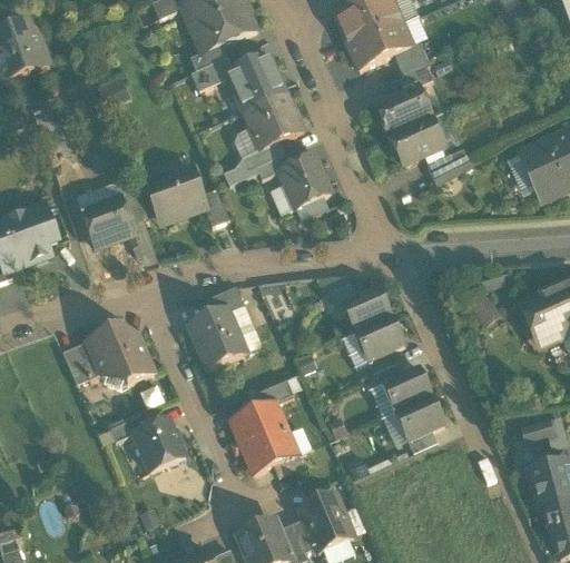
[(159,0),(151,3),(159,20),(176,12),(177,9),(180,8),(180,6),(194,0),(159,0)]
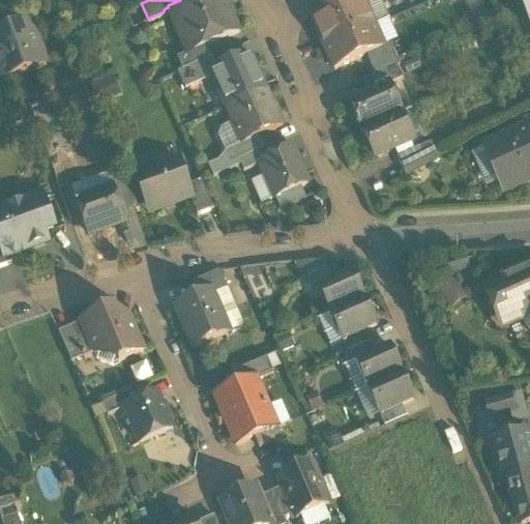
[(186,50),(187,51),(206,42),(238,28),(232,13),(234,13),(229,0),(180,0),(168,5),(168,7),(186,50)]
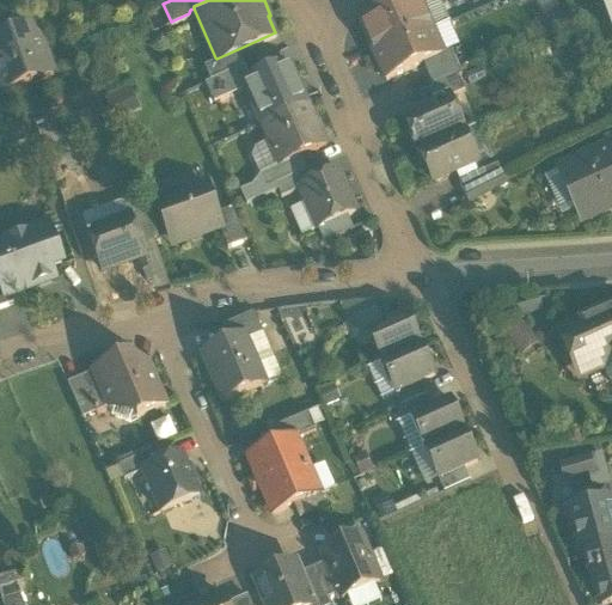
[(393,0),(359,16),(374,52),(432,25),(420,0),(393,0)]
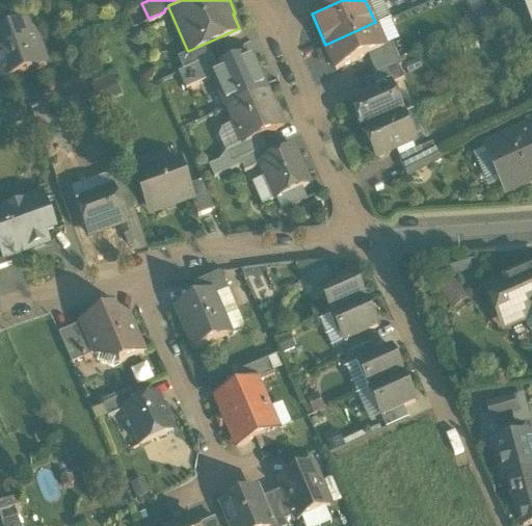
[(365,0),(375,22),(375,23),(391,17),(383,0),(365,0)]
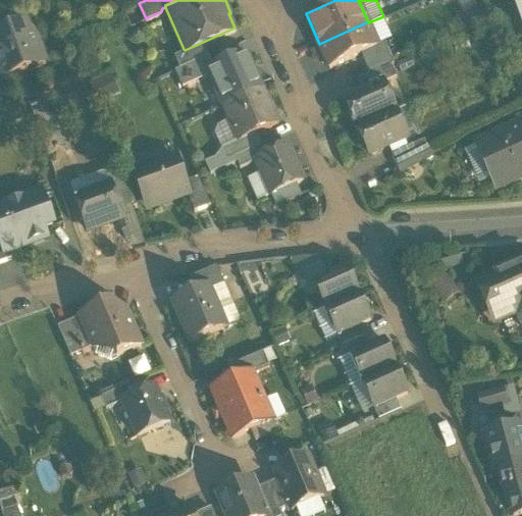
[(0,69),(1,71),(7,73),(45,60),(35,32),(31,34),(25,20),(0,29),(0,69)]
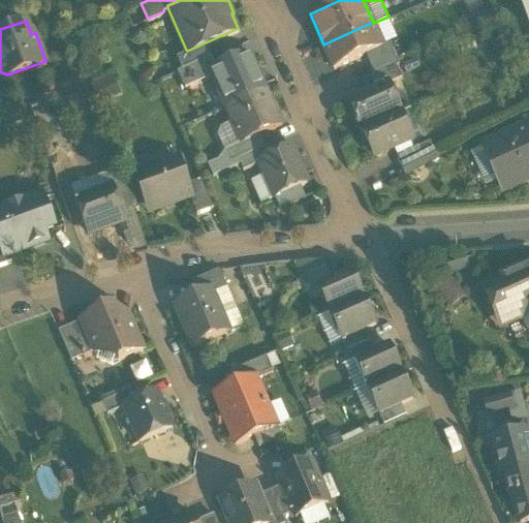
[(373,23),(373,22),(323,44),(333,65),(365,51),(382,43),(381,42),(381,41),(377,42),(374,34),(376,29),(373,23)]
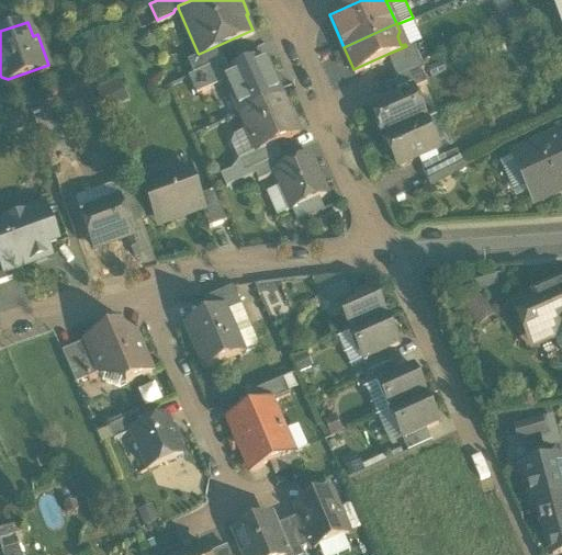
[(388,54),(397,76),(420,66),(424,65),(413,42),(405,45),(406,46),(388,54)]
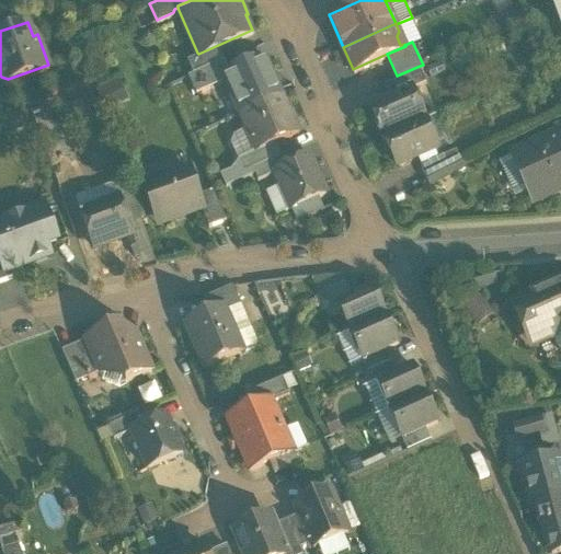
[(187,57),(193,71),(224,57),(218,45),(198,54),(197,53),(187,57)]
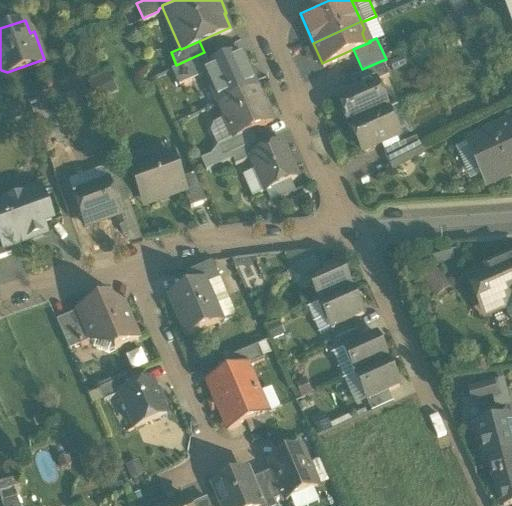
[(209,63),(203,66),(205,71),(218,100),(257,83),(242,49),(209,63)]
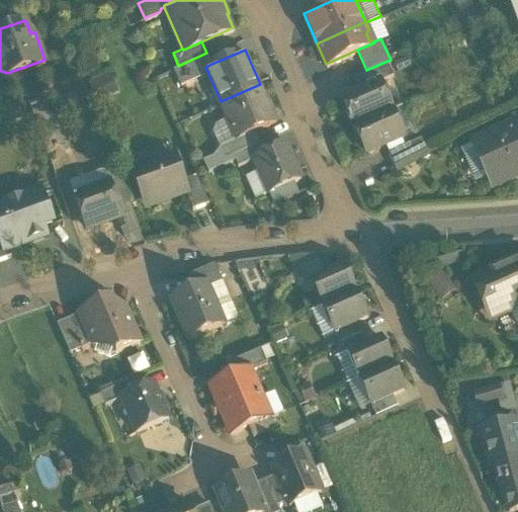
[(174,67),(181,84),(207,72),(205,67),(211,64),(206,53),(178,66),(174,67)]
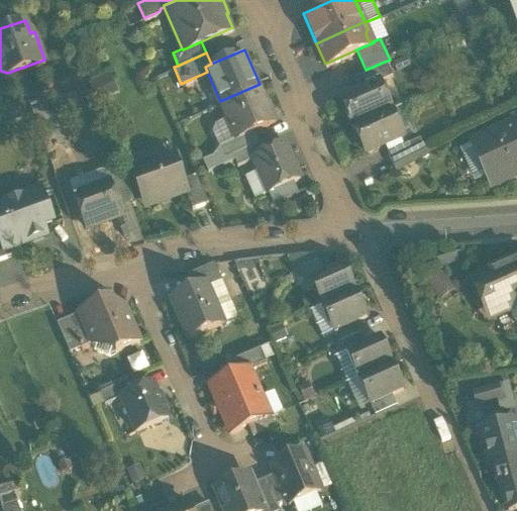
[(392,73),(387,61),(366,70),(353,75),(358,86),(379,78),(392,73)]
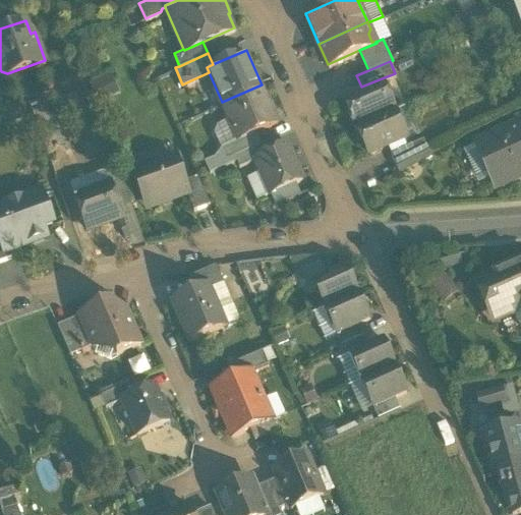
[(348,110),(355,125),(395,108),(394,107),(388,109),(383,97),(386,95),(388,92),(382,78),(361,87),(345,95),(351,109),(348,110)]
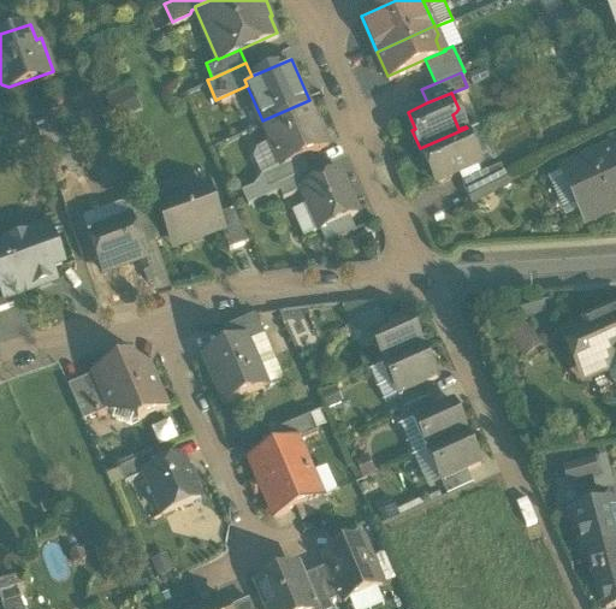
[(282,163),(301,154),(329,142),(309,100),(262,120),(272,143),(282,163)]
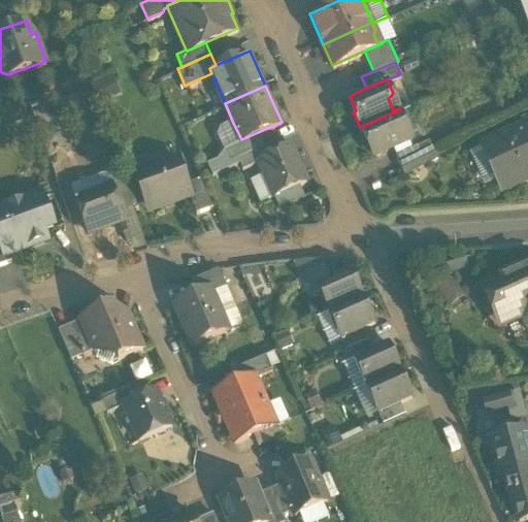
[(411,136),(400,109),(360,127),(366,140),(368,139),(374,153),(411,136)]
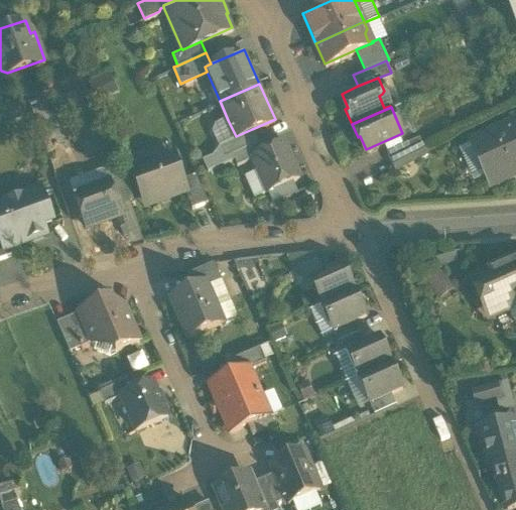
[(515,116),(471,137),(491,181),(515,170),(515,116)]
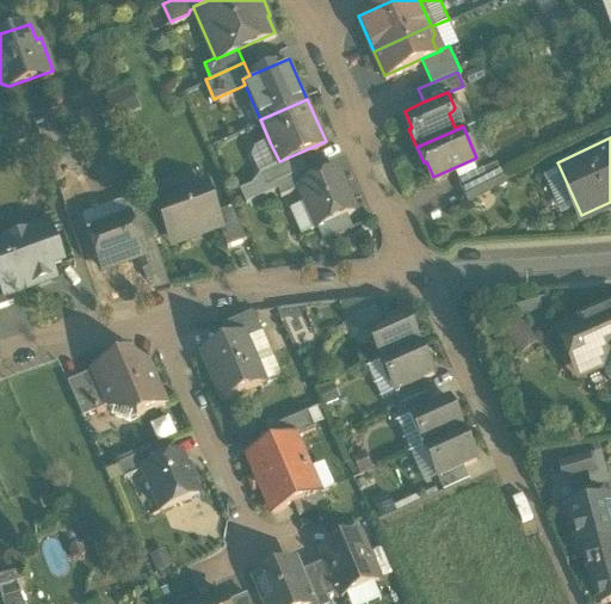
[(254,158),(259,170),(279,161),(270,142),(257,148),(254,158)]
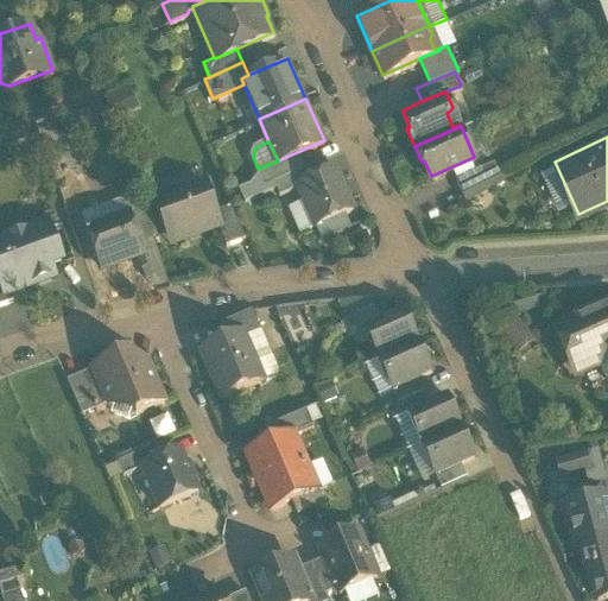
[(266,181),(273,178),(303,165),(297,152),(278,160),(258,169),(260,172),(264,182),(266,181)]
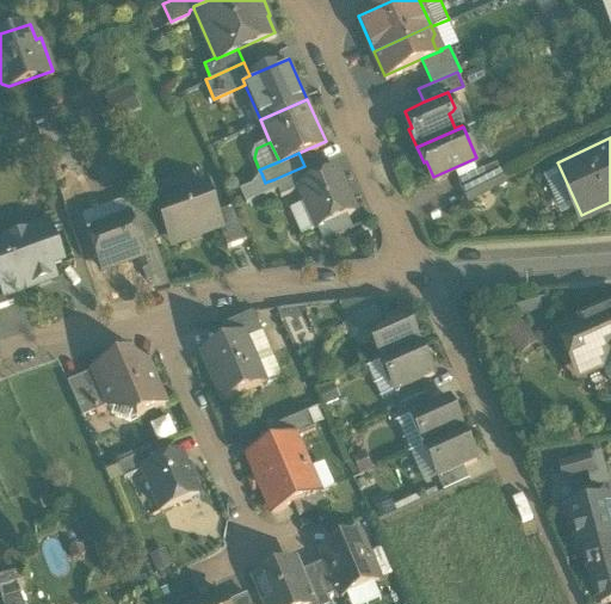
[(457,177),(464,192),(503,173),(497,160),(457,177)]
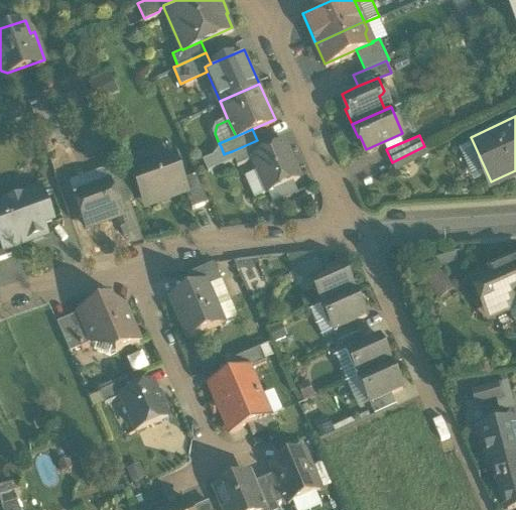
[(265,136),(257,140),(232,151),(237,162),(253,155),(270,147),(265,136)]
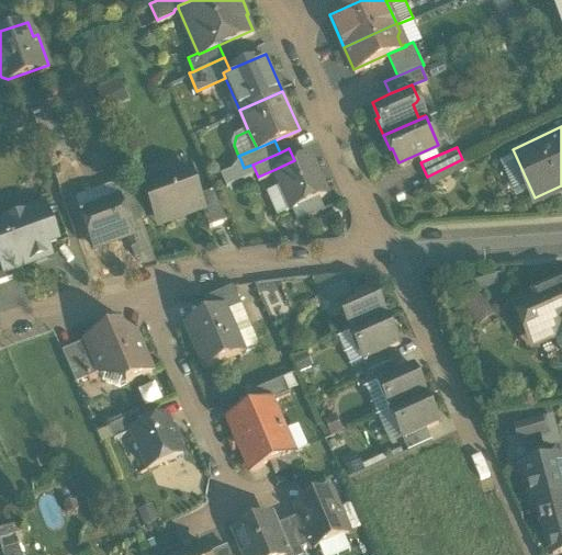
[(283,185),(292,205),(319,193),(326,190),(310,154),(294,160),(276,169),(283,185)]
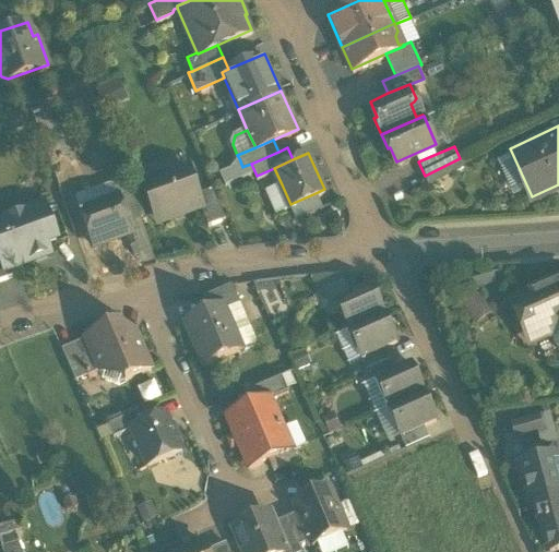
[(242,167),(239,158),(232,170),(221,175),(227,189),(257,176),(251,164),(245,166),(242,167)]
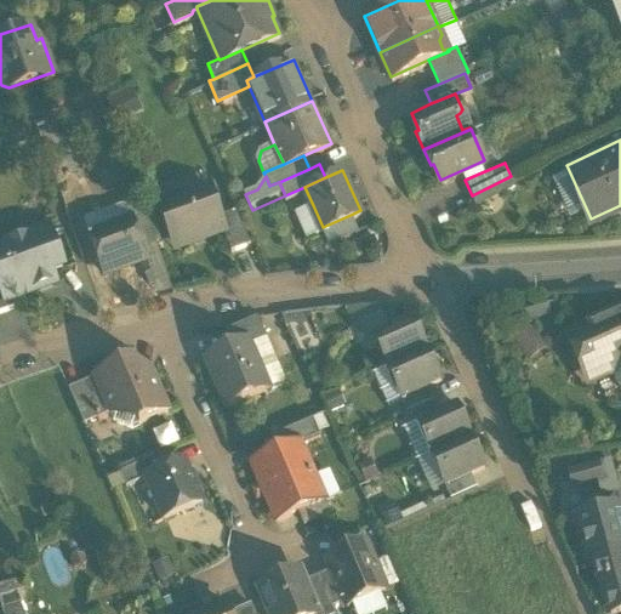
[(163,199),(178,243),(224,227),(220,214),(209,183),(163,199)]
